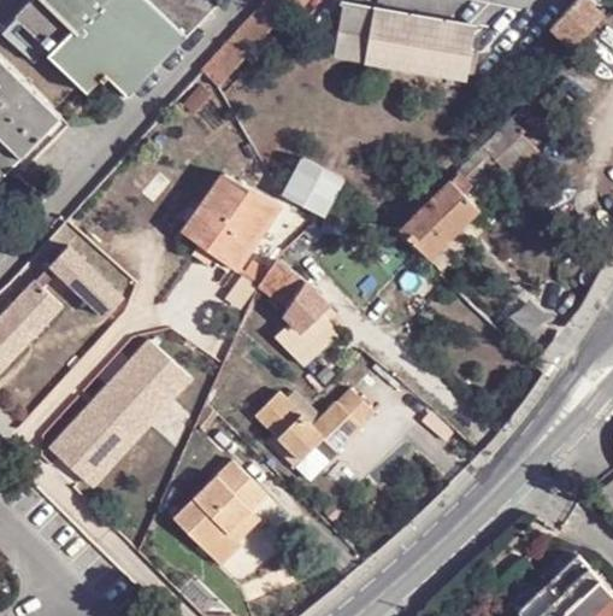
[(218,1),(217,0),(29,0),(13,17),(49,52),(47,54),(86,92),(104,74),(127,95),(184,35),(218,1)]
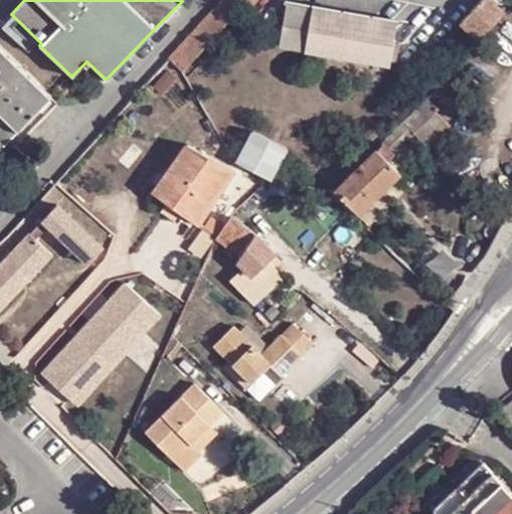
[(219,0),(166,58),(180,71),(245,0),(219,0)]
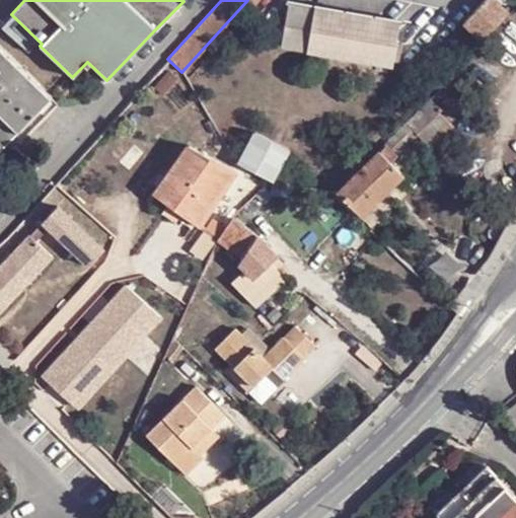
[(483,39),(507,14),(493,0),(483,0),(462,22),(481,41),(483,39)]
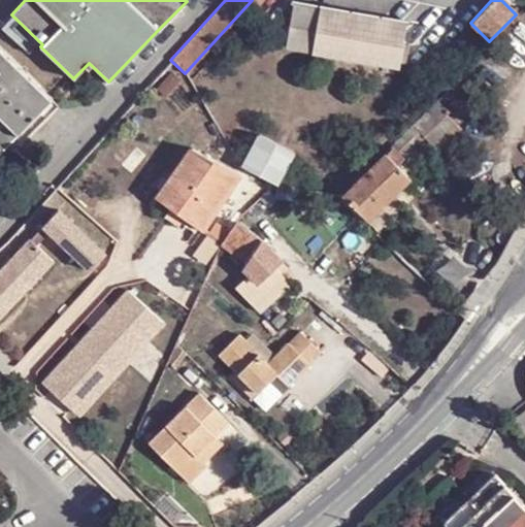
[(310,51),(318,8),(299,5),(292,46),(310,51)]
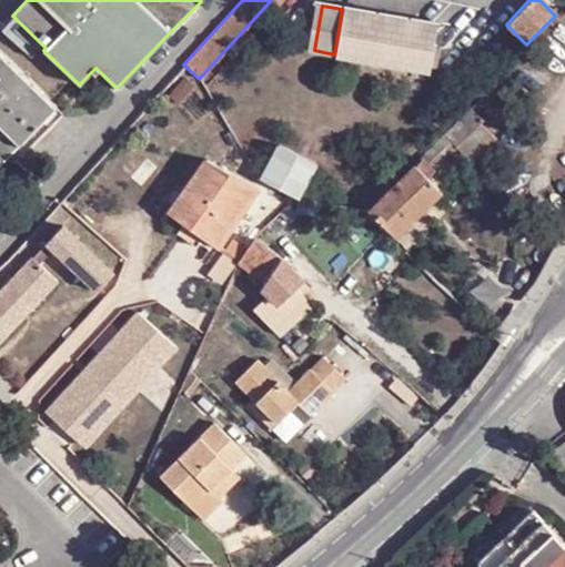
[(436,26),(342,9),(334,54),(429,71),(436,26)]
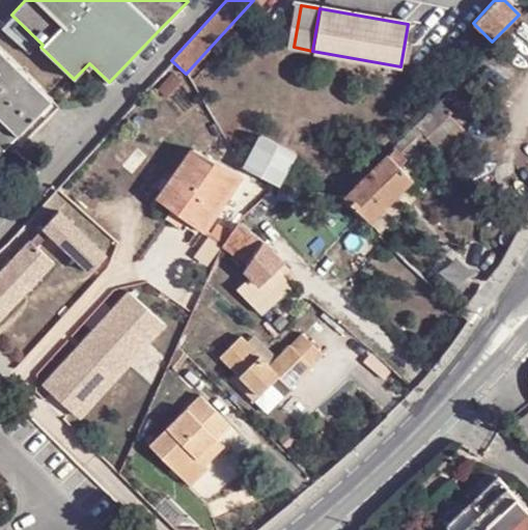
[(0,108),(25,132),(59,94),(0,40),(0,108)]
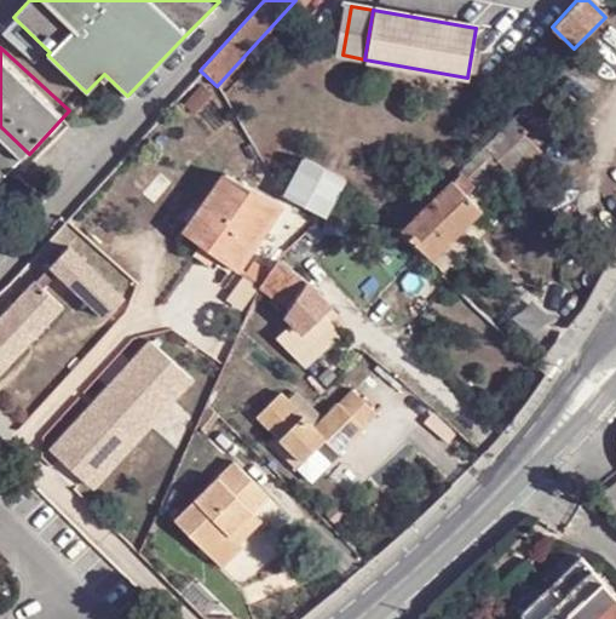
[(465,195),(481,179),(501,159),(523,137),(527,133),(512,119),(401,231),(430,261),(479,210),(465,195)]
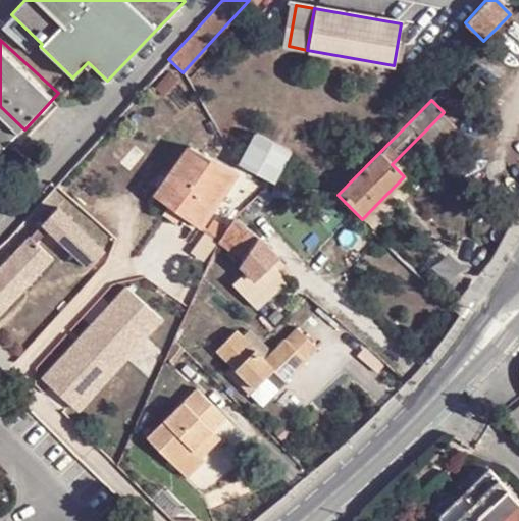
[(0,135),(10,144),(24,129),(0,106),(0,135)]
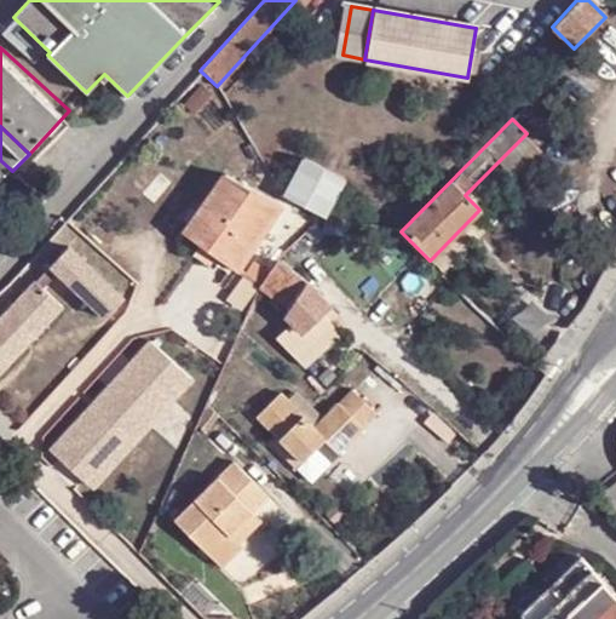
[(523,137),(501,159),(517,173),(537,152),(523,137)]
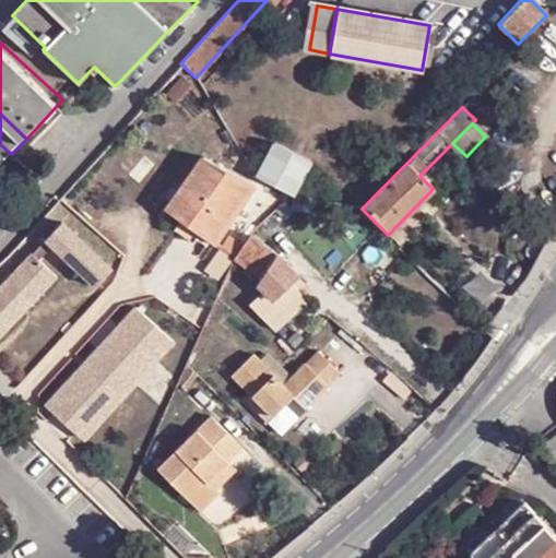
[(424,142),(409,128),(389,146),(404,161),(424,142)]
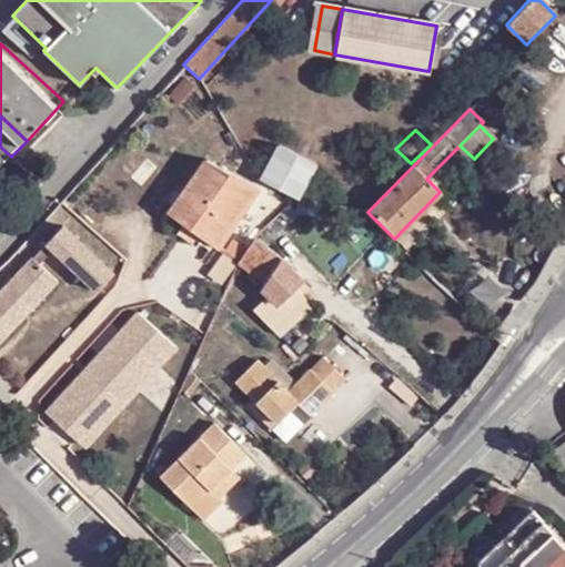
[(259,179),(296,198),(315,164),(279,144),(259,179)]
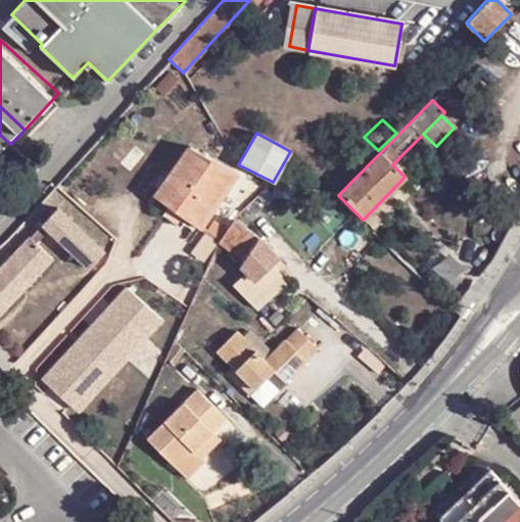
[(236,173),(187,147),(152,196),(168,207),(197,228),(236,173)]
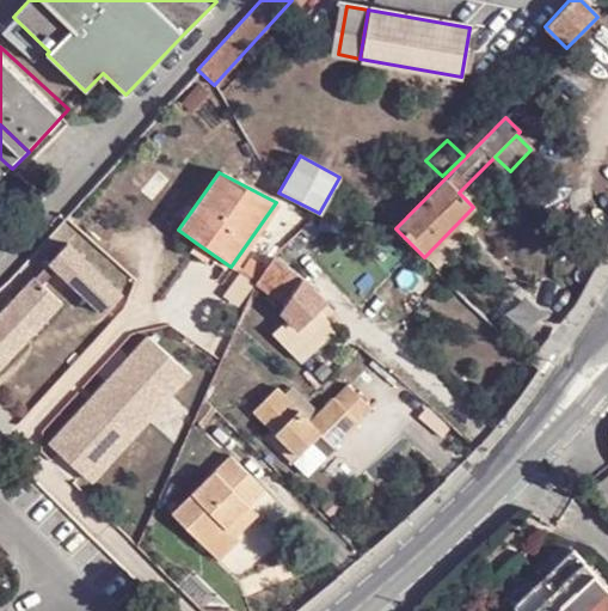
[(62,246),(0,313),(0,366),(57,305),(37,287),(53,270),(102,315),(117,295),(62,246)]
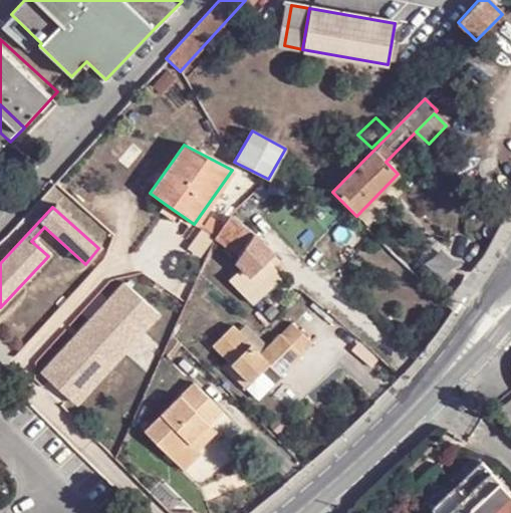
[(331,232),(320,223),(304,209),(284,232),(311,255),(331,232)]
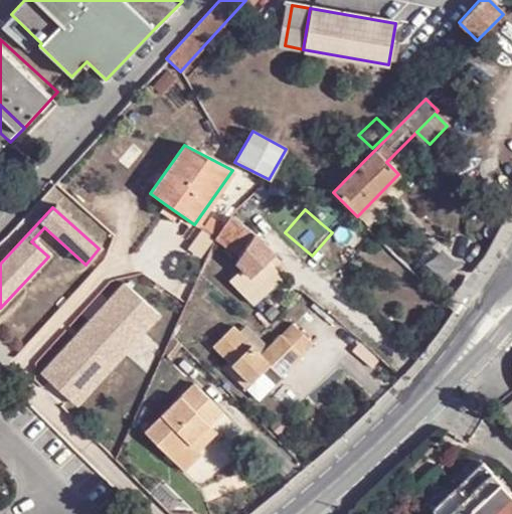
[(251,230),(229,215),(213,238),(237,257),(256,233),(251,230)]
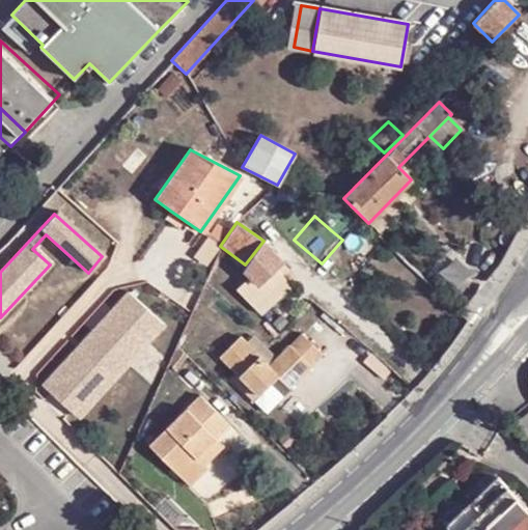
[(336,225),(331,230),(342,240),(322,263),(335,276),(361,247),(336,225)]
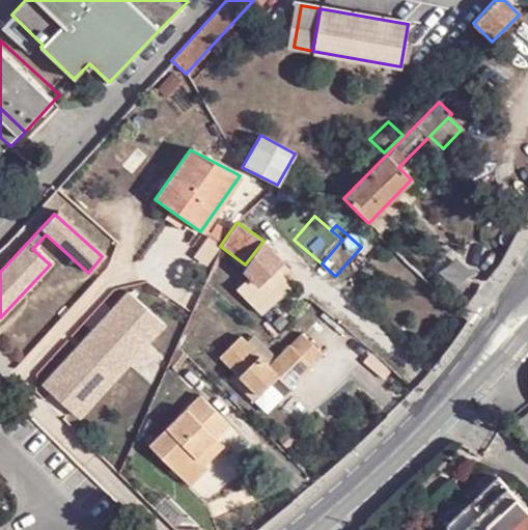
[(283,261),(264,241),(245,265),(242,269),(248,275),(235,287),(257,311),(287,284),(274,269),(283,261)]
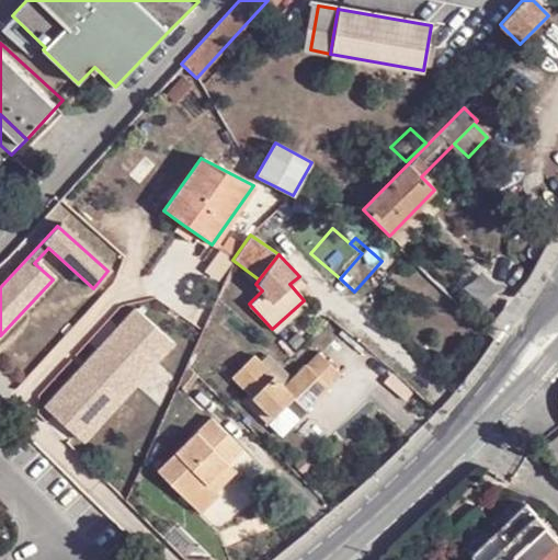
[(134,310),(45,409),(82,443),(171,344),(134,310)]
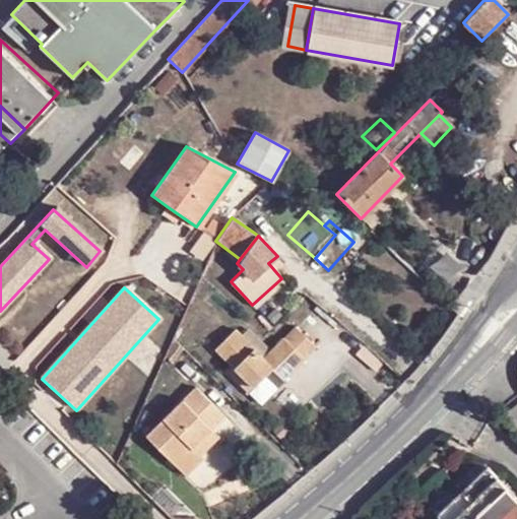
[(233,369),(254,390),(272,372),(284,383),(317,349),(296,328),(265,361),(236,331),(215,351),(233,369)]
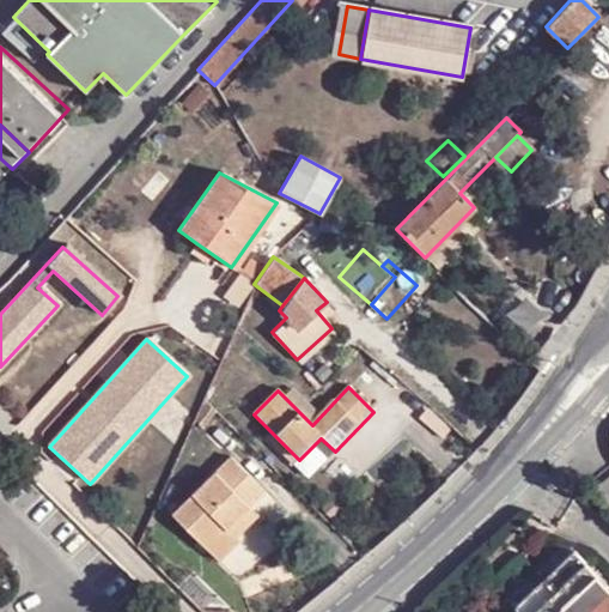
[(294,465),(299,460),(274,435),(268,440),(294,465)]
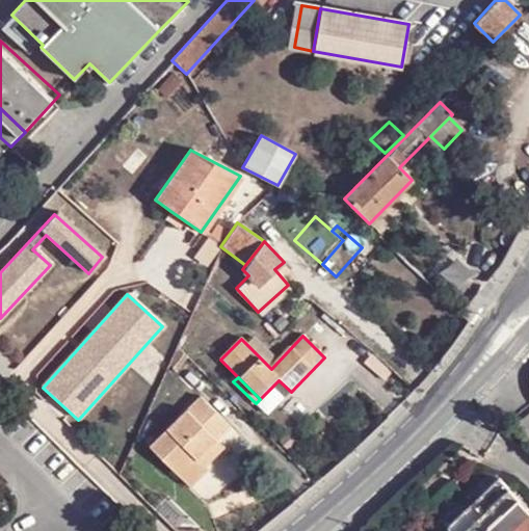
[(210,473),(208,471),(201,463),(220,444),(217,442),(231,428),(201,399),(151,450),(192,492),(210,473)]
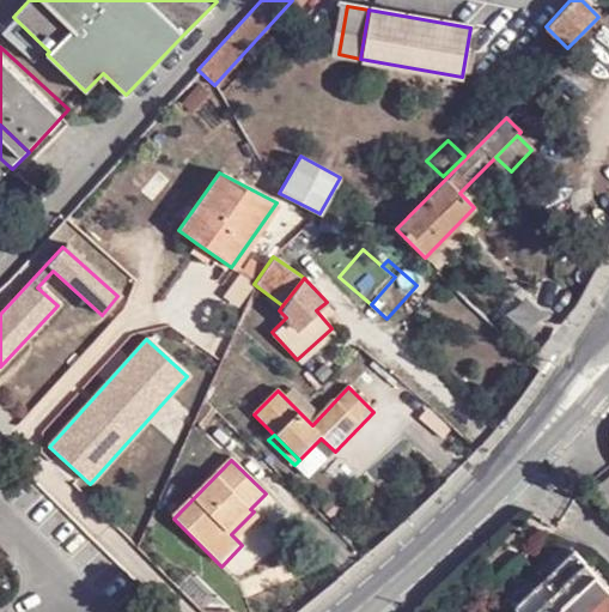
[(231,534),(239,543),(262,521),(254,511),(231,534)]
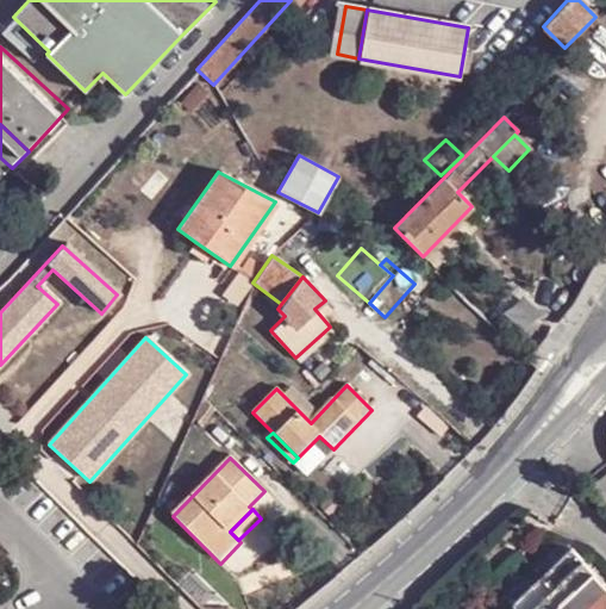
[(605,608),(605,583),(573,548),(514,603),(519,608),(605,608)]
